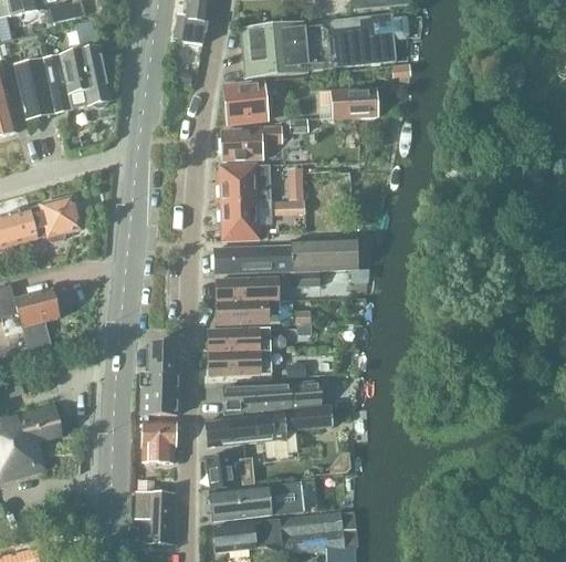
[(0,0),(0,25),(9,24),(7,16),(38,8),(35,0),(0,0)]
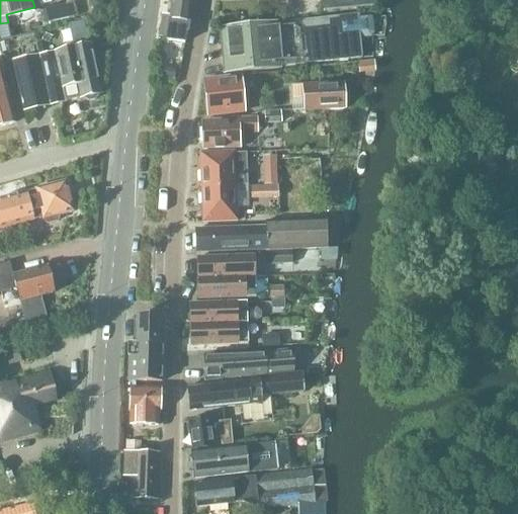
[(74,0),(42,8),(46,21),(77,13),(74,0)]
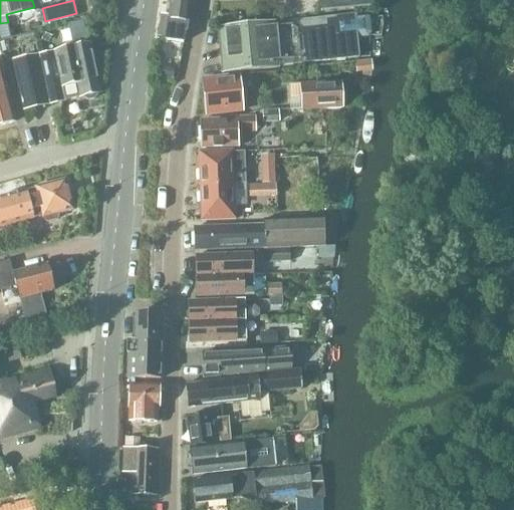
[(162,19),(159,36),(183,40),(185,27),(187,28),(191,0),(173,0),(171,20),(162,19)]
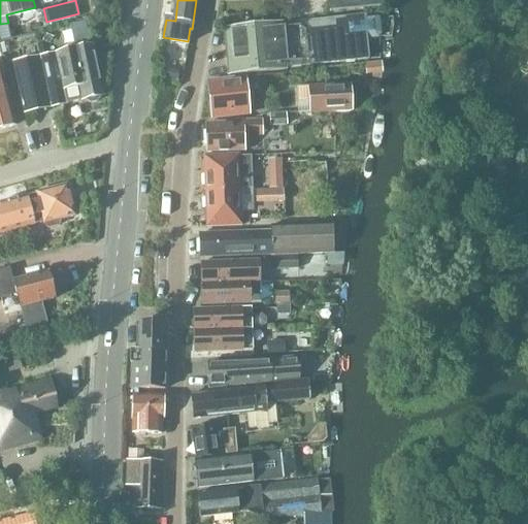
[(328,0),(329,8),(383,4),(382,0),(328,0)]
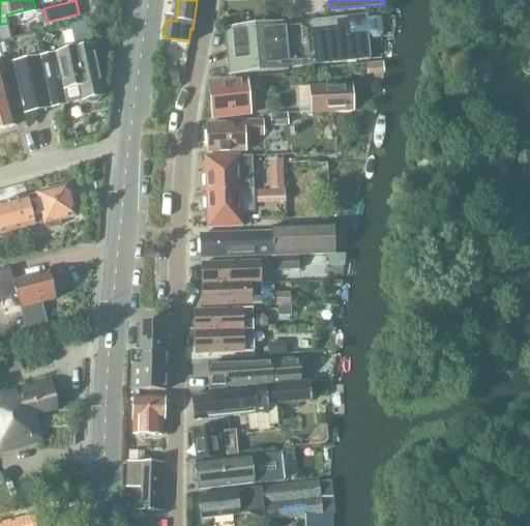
[(371,57),(365,12),(284,22),(284,20),(225,26),(229,74),(288,67),(288,65),(371,57)]
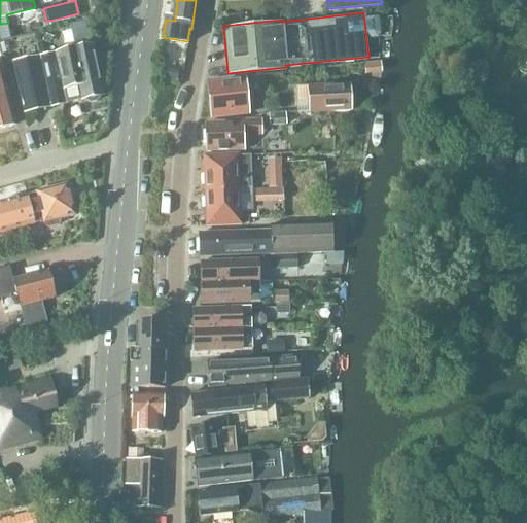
[(93,42),(13,60),(24,109),(51,104),(67,101),(86,96),(92,100),(98,99),(101,94),(104,93),(93,42)]
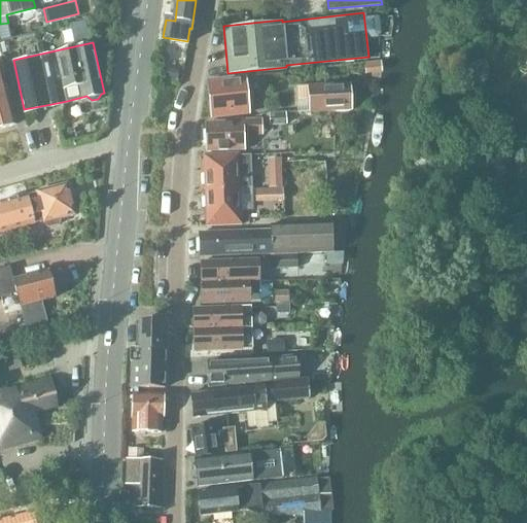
[(463,57),(464,80),(486,80),(485,57),(463,57)]
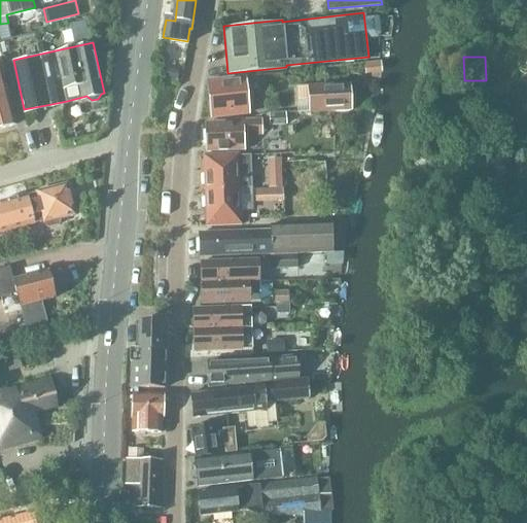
[(0,126),(15,121),(0,62),(0,126)]
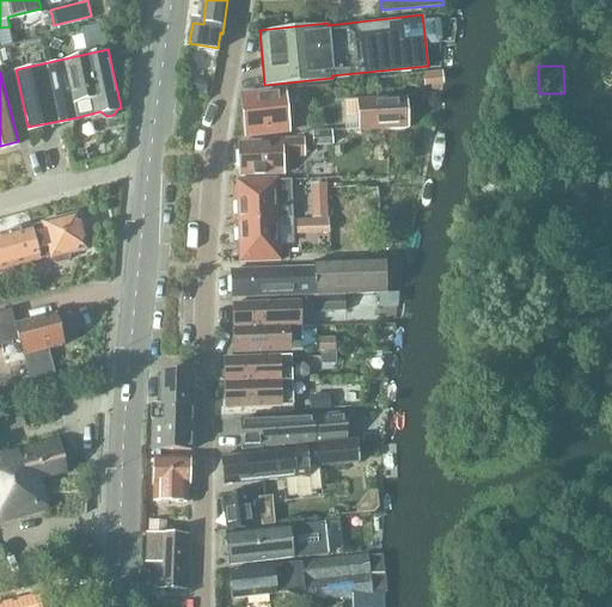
[(246,134),(289,129),(285,87),(243,92),(246,134)]
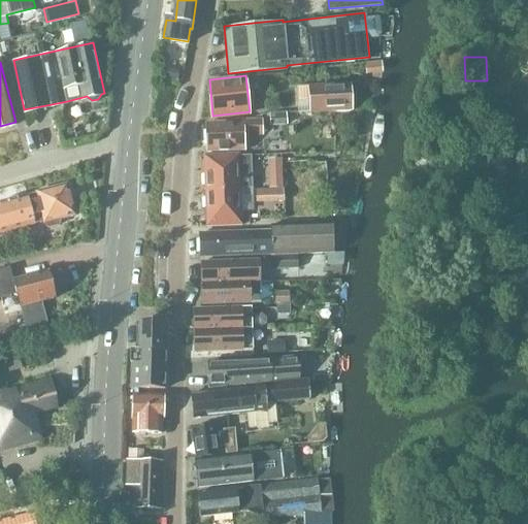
[(310,110),(352,108),(351,83),(309,85),(310,110)]
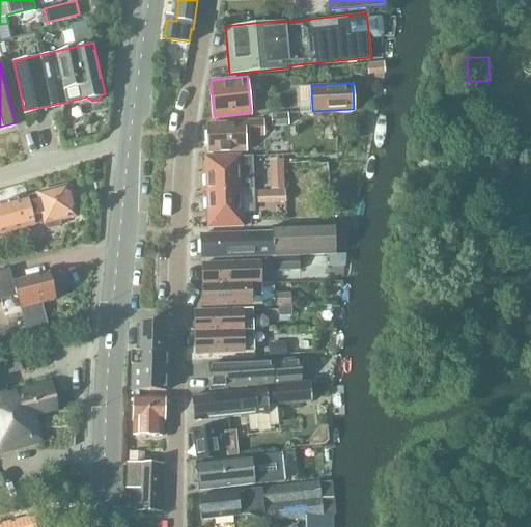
[(288,113),(272,114),(273,125),(288,122),(288,113)]
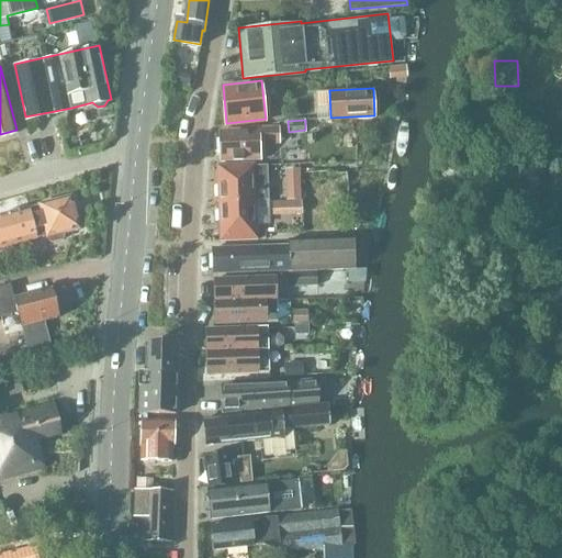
[(221,159),(260,157),(260,142),(280,141),(279,130),(283,130),(283,125),(259,126),(259,127),(220,129),(221,159)]
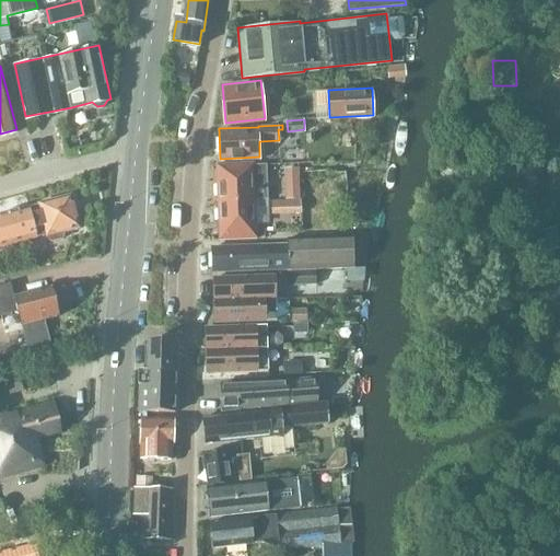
[(267,170),(254,171),(254,161),(217,163),(218,200),(268,198),(267,170)]
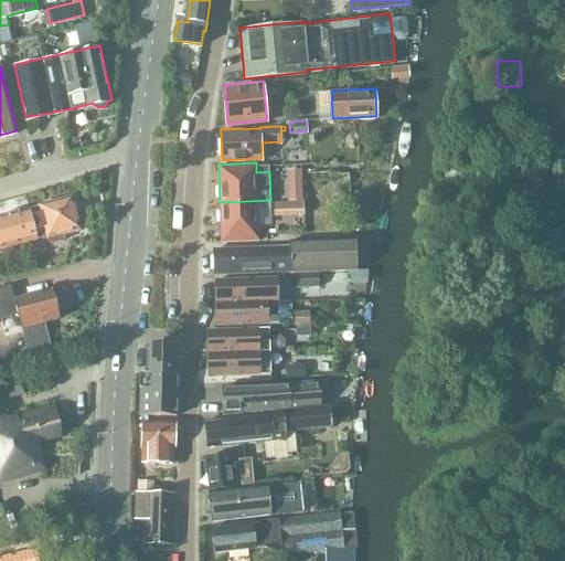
[(564,173),(547,173),(547,187),(564,187),(564,173)]
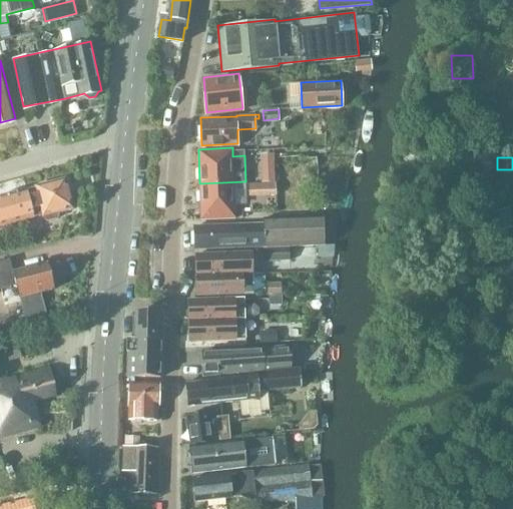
[(275,170),(263,171),(263,181),(276,180),(275,170)]
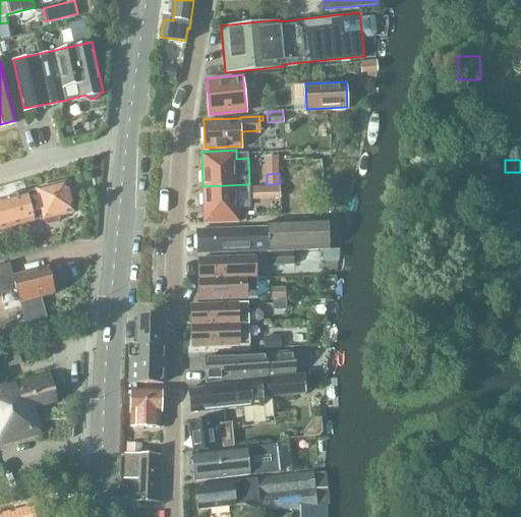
[(66,179),(27,190),(0,197),(0,227),(35,218),(33,211),(41,209),(44,218),(48,221),(58,219),(60,214),(74,210),(66,179)]
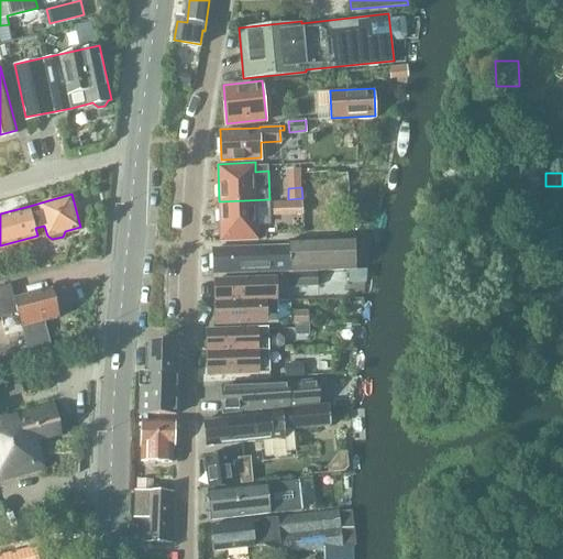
[(269,199),(219,201),(220,239),(258,237),(257,219),(269,219),(269,199)]
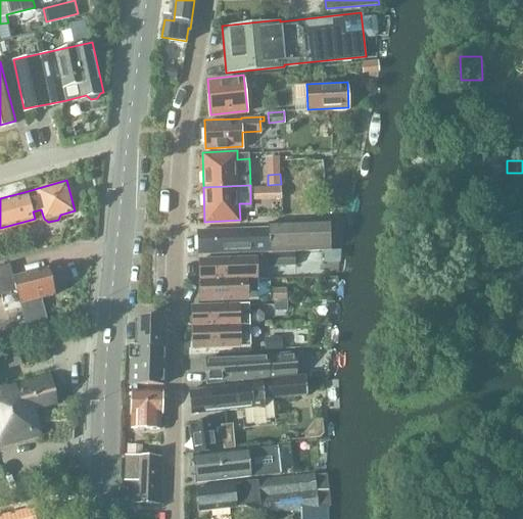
[(265,198),(265,186),(255,186),(255,198),(265,198)]
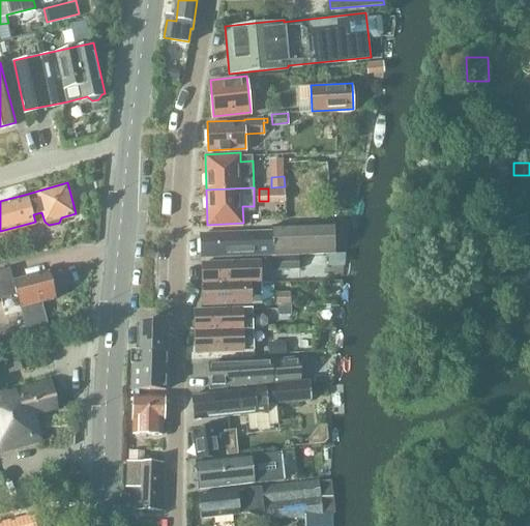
[(505,218),(506,223),(509,237),(529,231),(529,230),(525,212),(505,218)]
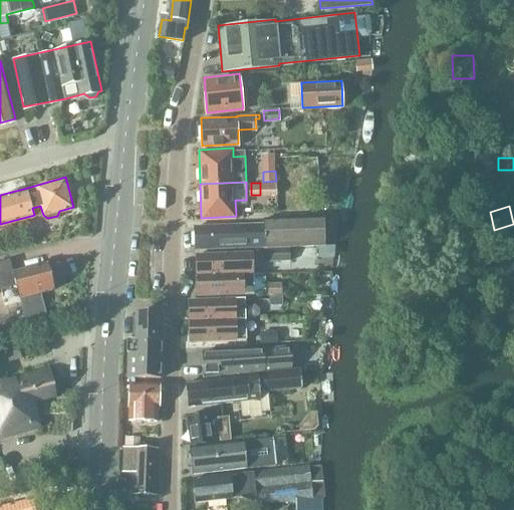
[(324,234),(324,216),(264,217),(264,223),(195,225),(195,248),(262,246),(325,244),(325,242),(333,242),(333,234),(324,234)]
